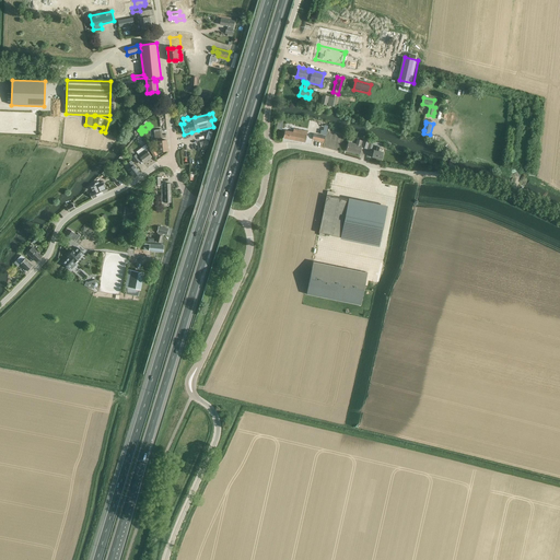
[(161,129),(155,130),(151,130),(151,135),(154,135),(155,138),(162,138),(161,129)]
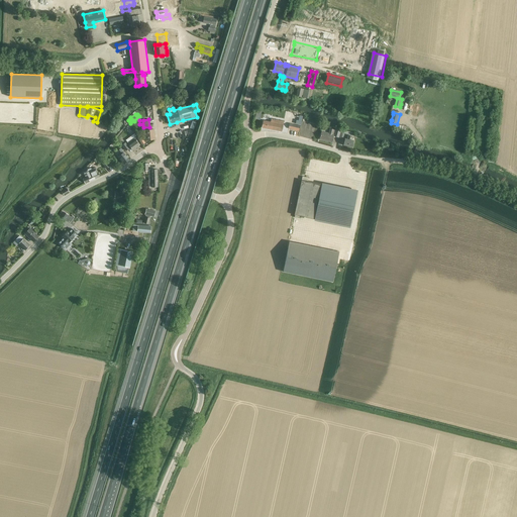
[(262,127),(282,131),(284,121),(272,119),(271,122),(264,120),(262,127)]
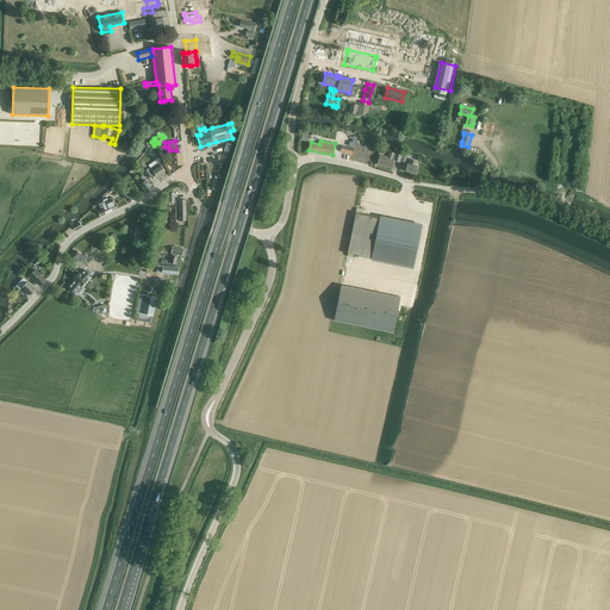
[(342,143),(341,145),(340,151),(353,155),(355,148),(348,145),(349,144),(342,143)]
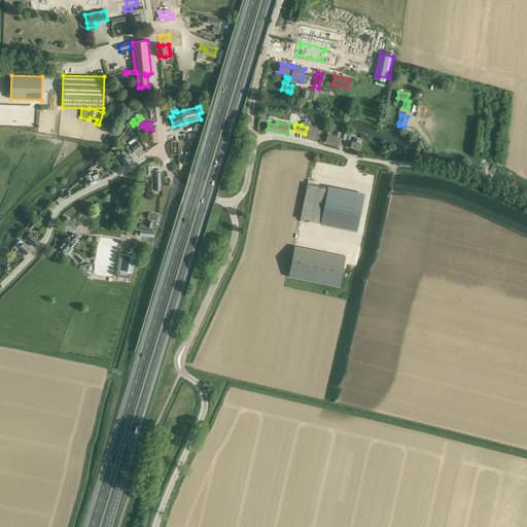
[(328,134),(327,137),(326,142),(330,143),(330,142),(332,143),(339,145),(340,139),(345,140),(347,133),(342,131),(342,133),(341,133),(337,132),(335,136),(328,134)]
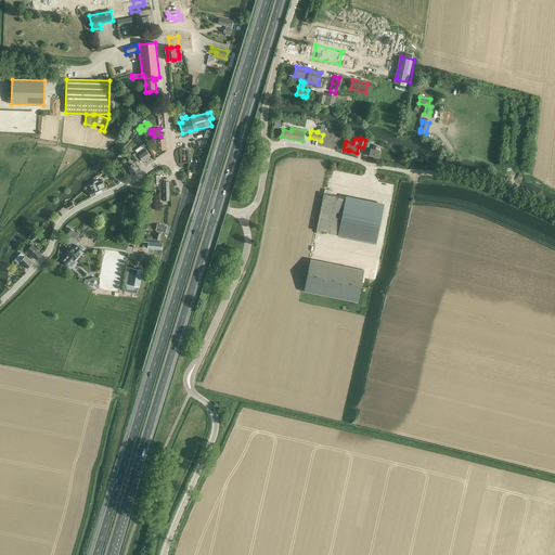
[(366,140),(364,149),(368,149),(370,142),(374,143),(375,141),(366,140)]
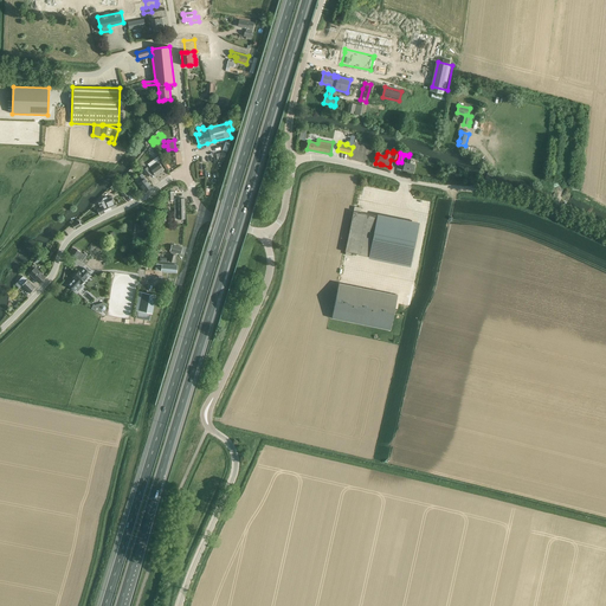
[(405,162),(404,165),(403,171),(408,172),(408,171),(413,172),(414,166),(414,165),(412,163),(413,159),(408,158),(407,162),(405,162)]
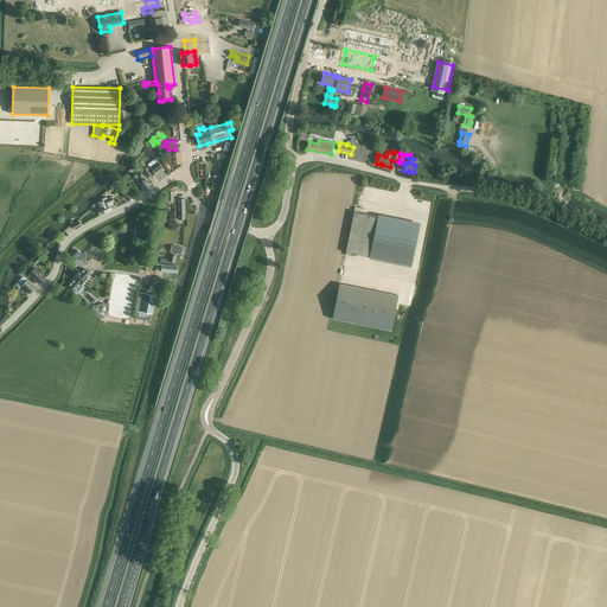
[(149,167),(151,170),(157,177),(164,171),(158,161),(149,167)]
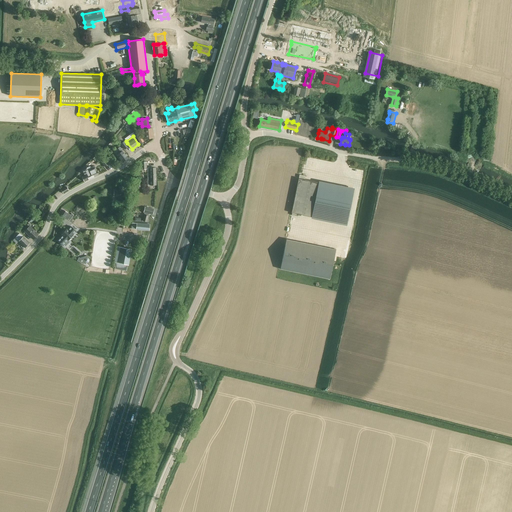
[(117,154),(123,162),(128,158),(122,151),(119,147),(116,149),(119,153),(117,154)]
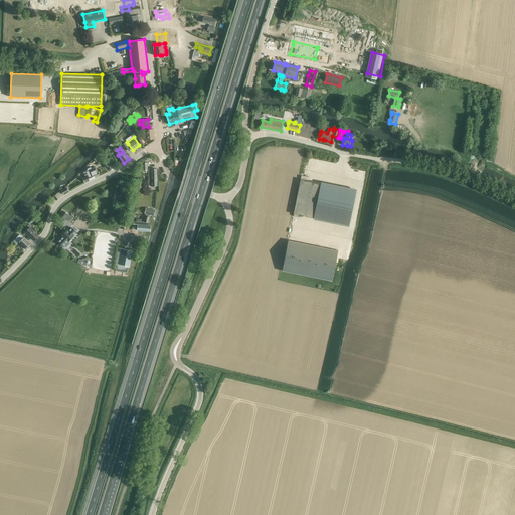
[(110,166),(101,154),(99,155),(101,158),(100,159),(101,161),(106,168),(110,166)]
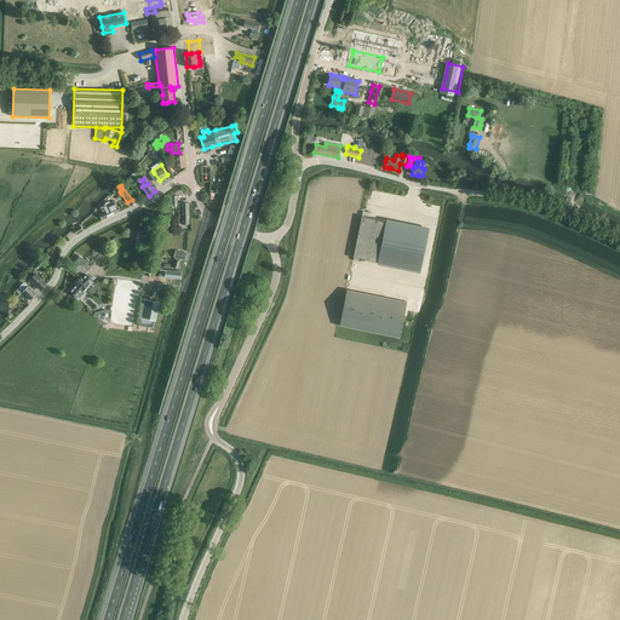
[(109,201),(107,202),(105,204),(105,205),(110,217),(120,212),(115,204),(110,205),(109,201)]
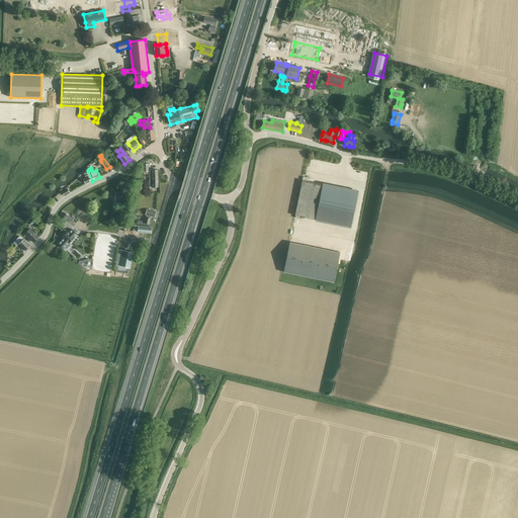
[(149,170),(150,173),(150,176),(152,176),(153,188),(158,187),(157,170),(149,170)]
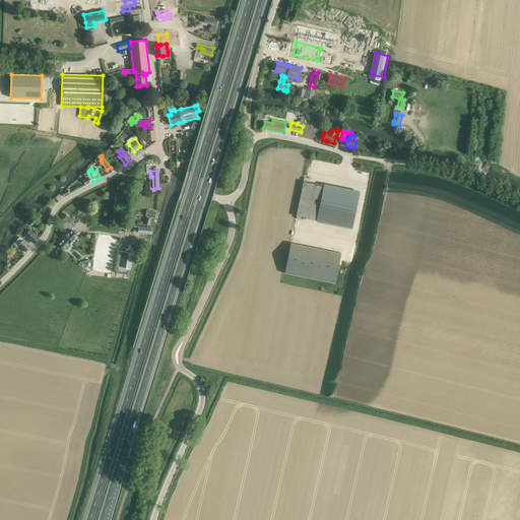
[(85,185),(92,182),(88,172),(83,174),(85,179),(83,179),(85,185)]
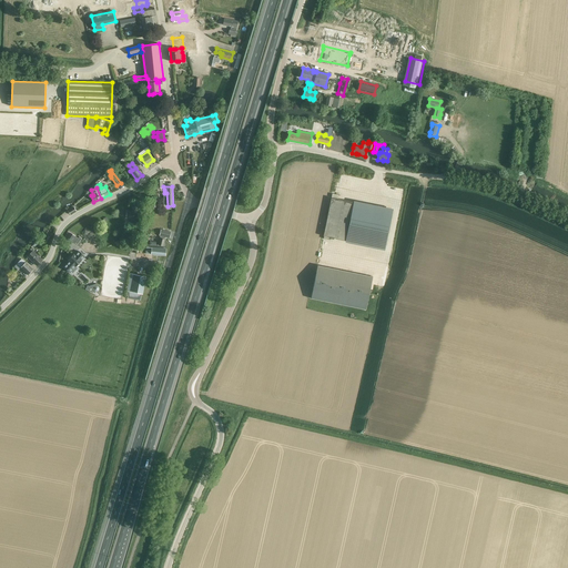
[(331,237),(385,249),(393,211),(378,208),(379,203),(368,201),(367,205),(332,198),(324,236),(324,239),(331,240),(331,237)]
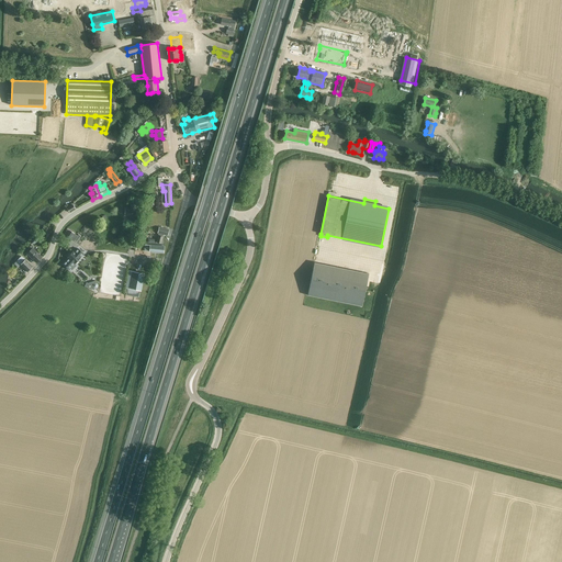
[(77,237),(72,234),(69,232),(66,236),(74,242),(77,237)]
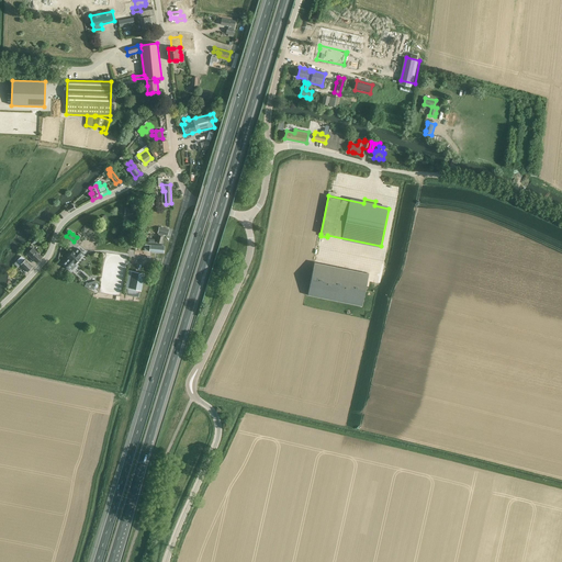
[(33,248),(27,254),(36,263),(42,257),(33,248)]
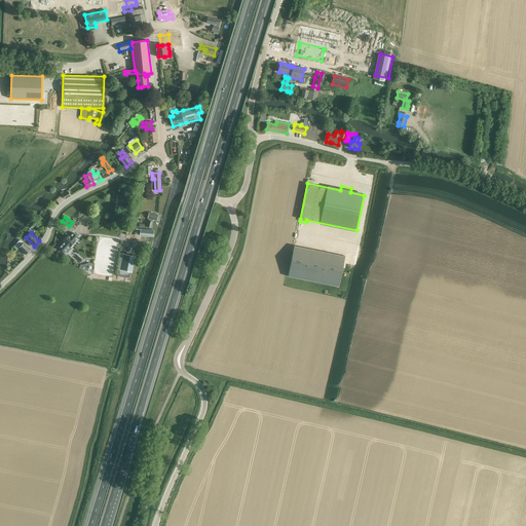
[(64,239),(64,240),(65,241),(60,248),(65,253),(66,252),(67,254),(72,249),(70,247),(75,241),(78,237),(73,233),(70,236),(69,235),(66,237),(66,238),(65,239),(64,239)]
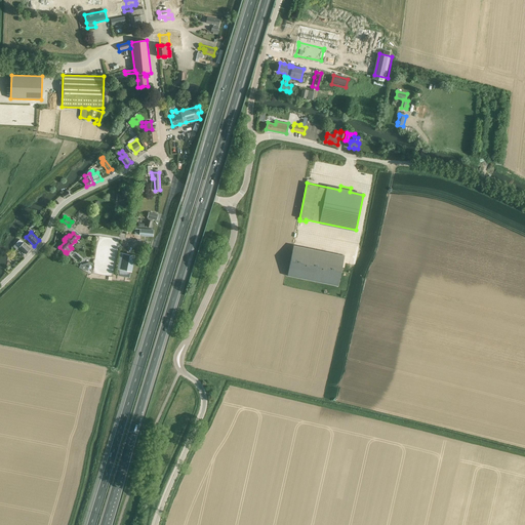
[(15,244),(19,247),(26,254),(31,249),(22,240),(22,241),(21,239),(15,244)]
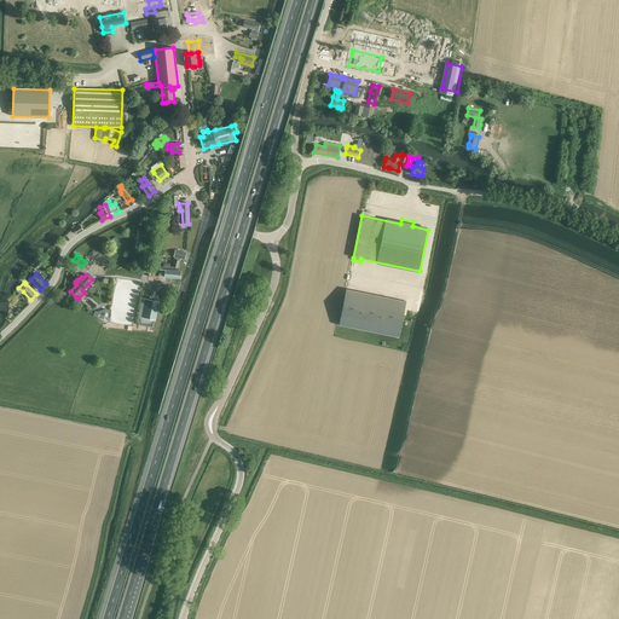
[(346,289),(339,325),(399,337),(406,301),(346,289)]
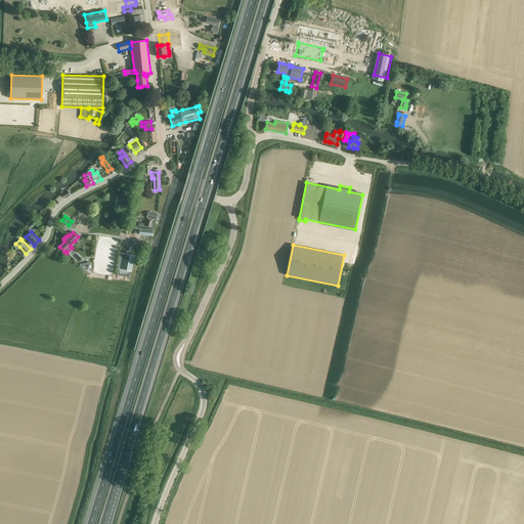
[(131,271),(135,256),(120,253),(117,272),(130,275),(131,271)]
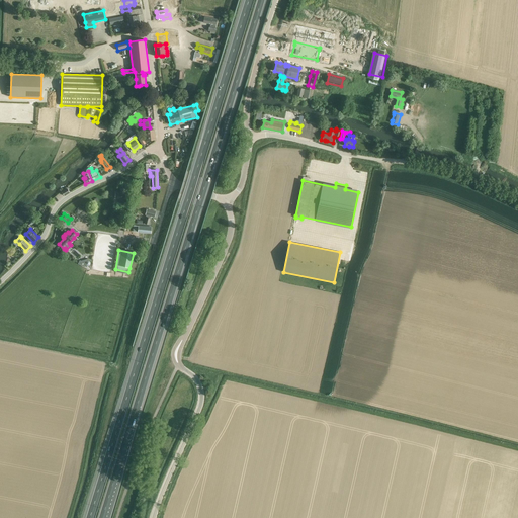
[(78,264),(85,267),(85,266),(86,267),(87,266),(88,266),(90,265),(90,263),(91,261),(90,260),(91,260),(89,259),(81,261),(80,260),(78,264)]
